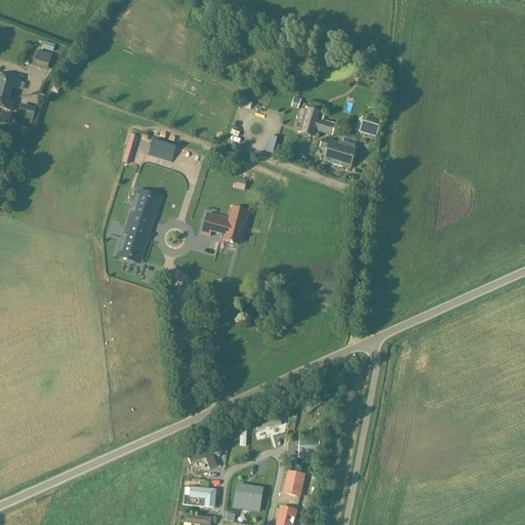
[(53,51),(55,44),(44,42),(42,49),(53,51)]
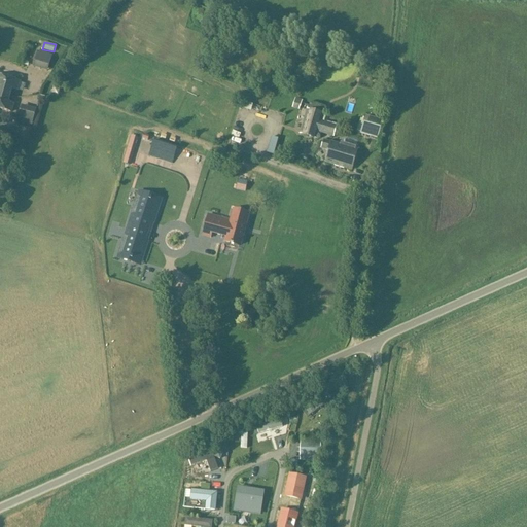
[(53,56),(37,51),(33,68),(47,72),(53,56)]
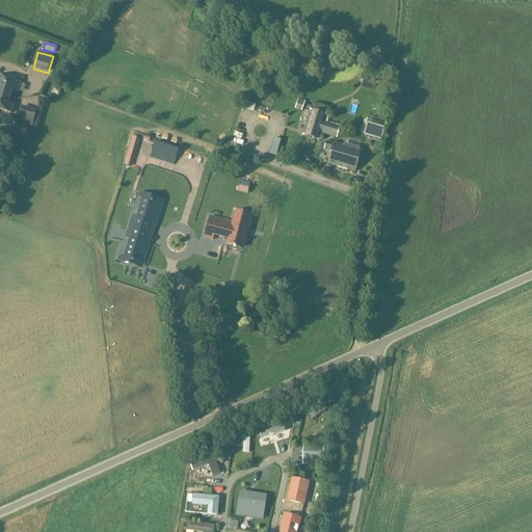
[(21,83),(0,76),(0,109),(11,113),(14,105),(8,103),(12,89),(18,91),(21,83)]
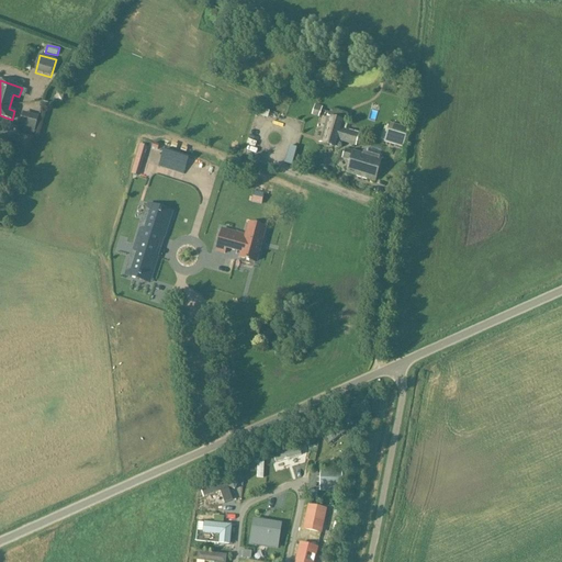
[(319,116),(322,107),(314,104),(313,115),(319,116)]
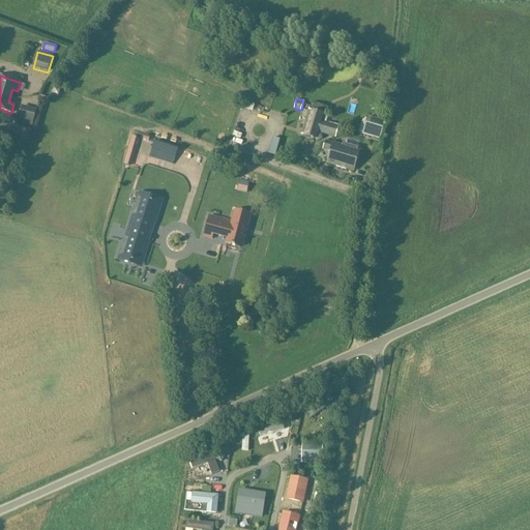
[(308,110),(301,135),(320,140),(321,134),(335,138),(339,126),(325,122),(327,116),(325,115),(327,110),(312,105),(310,111),(308,110)]
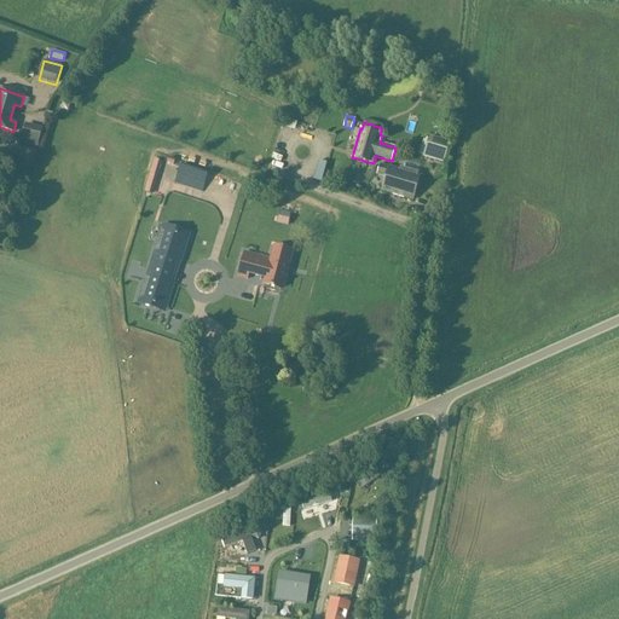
[(25,123),(19,143),(38,148),(42,128),(25,123)]
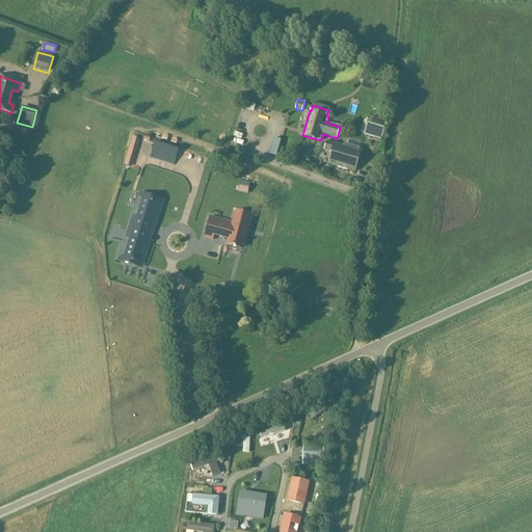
[(386,128),(367,122),(364,134),(381,140),(386,128)]
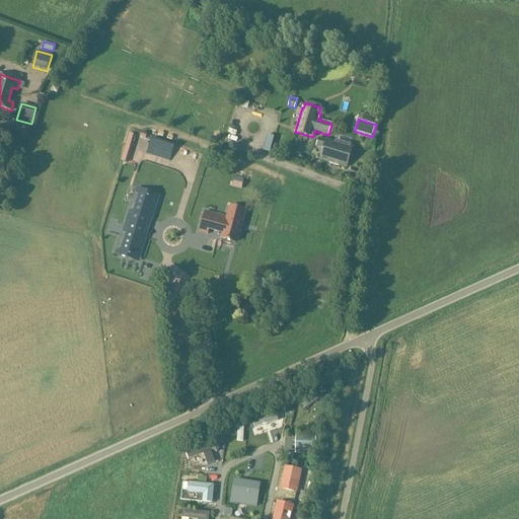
[(127,134),(121,160),(129,162),(135,136),(127,134)]
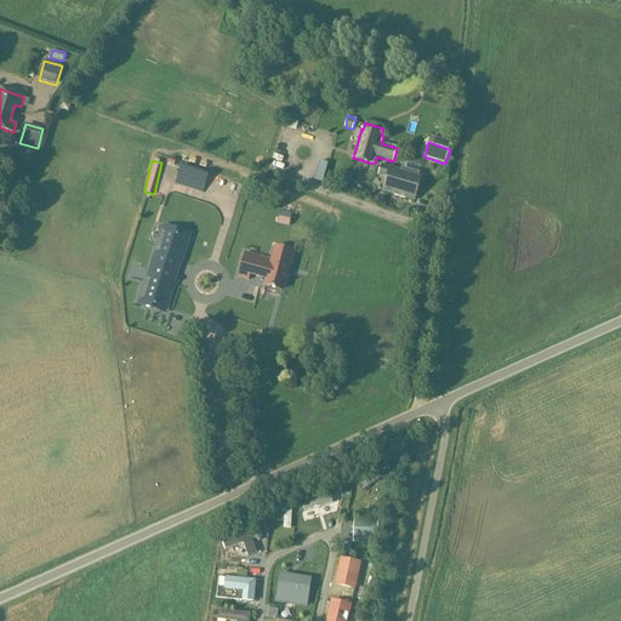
[(183,167),(180,178),(204,186),(208,176),(183,167)]
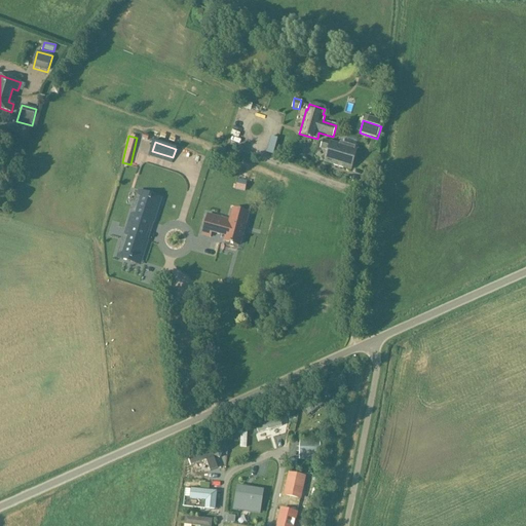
[(350,170),(357,150),(331,142),(325,162),(350,170)]
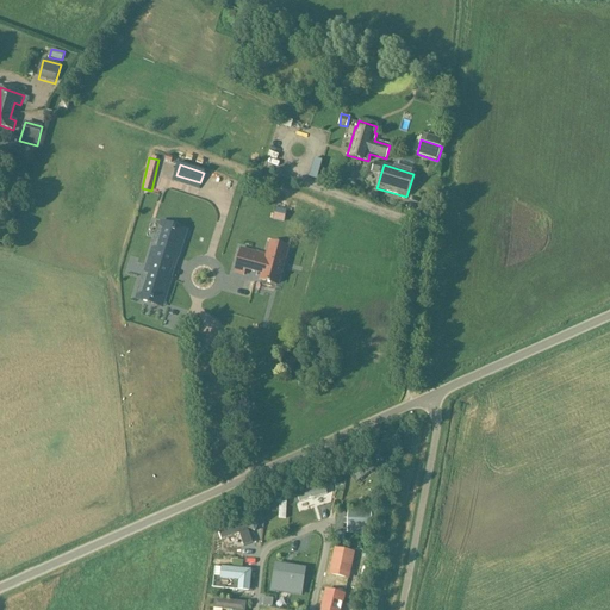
[(10,191),(22,194),(26,180),(14,176),(10,191)]
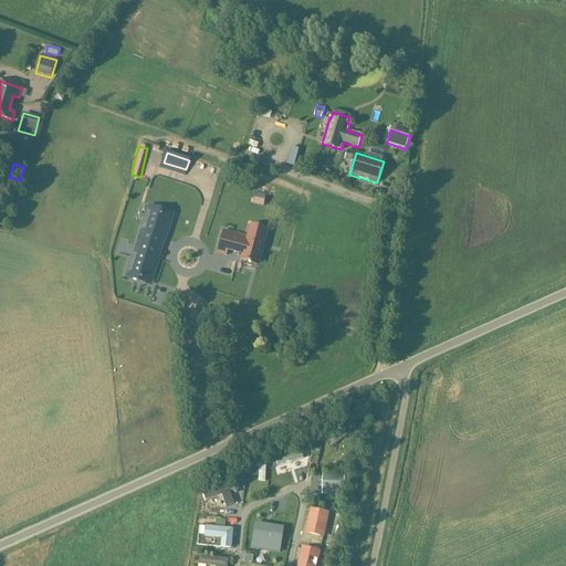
[(255,192),(253,205),(263,207),(266,195),(255,192)]
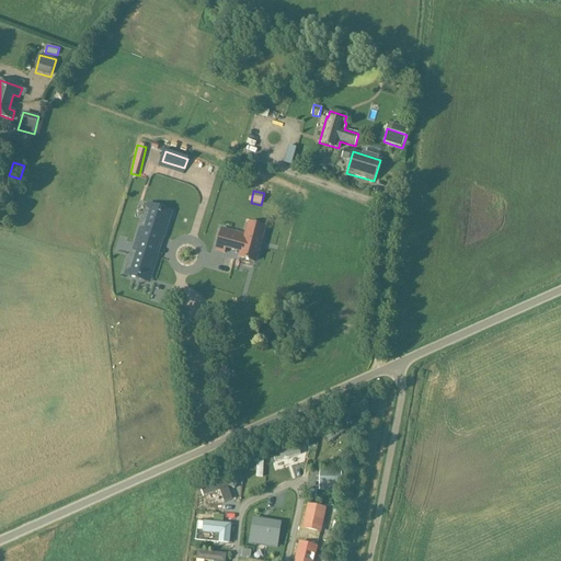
[(140,228),(137,240),(158,247),(161,237),(163,238),(171,217),(151,210),(147,221),(144,220),(141,228),(140,228)]
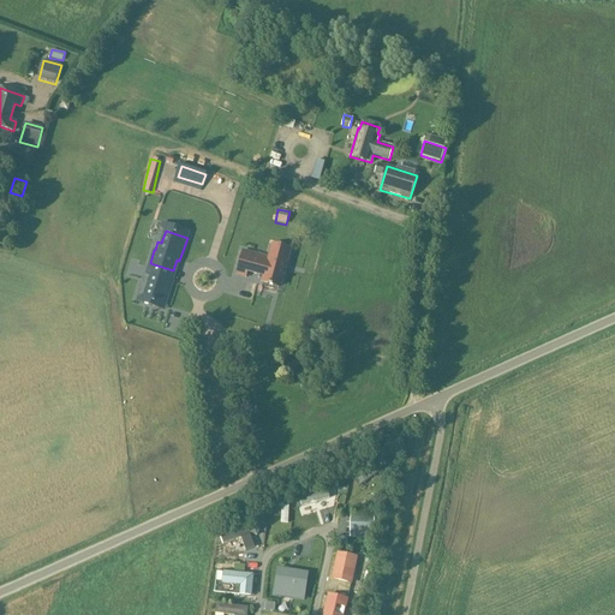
[(244,251),(237,275),(246,278),(248,273),(264,276),(262,282),(280,287),(291,250),(273,245),(269,258),(244,251)]
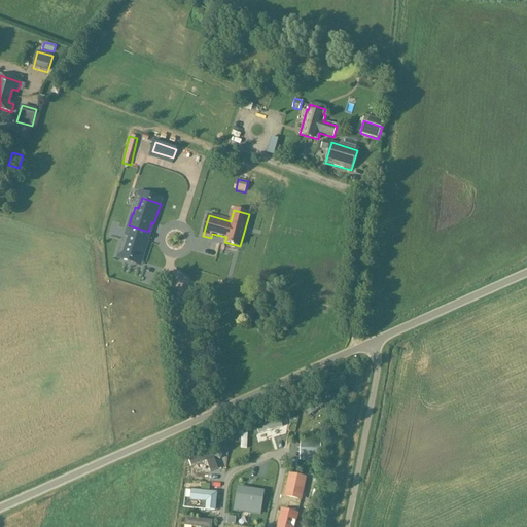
[(127,245),(123,256),(141,261),(148,242),(145,241),(148,232),(129,225),(125,237),(126,237),(124,244),(127,245)]
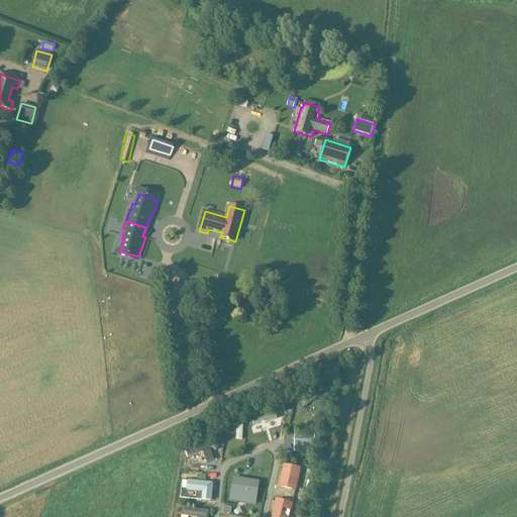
[(225,456),(221,444),(201,450),(205,462),(225,456)]
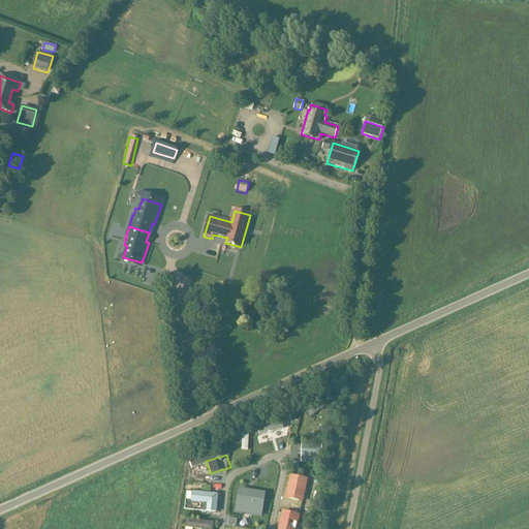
[(287,475),(284,499),(304,501),(307,477),(287,475)]
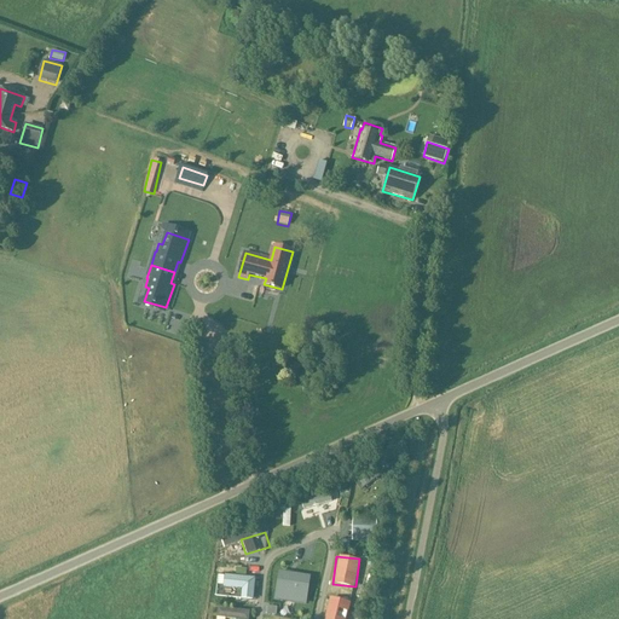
[(272,600),(305,605),(310,576),(277,571),(272,600)]
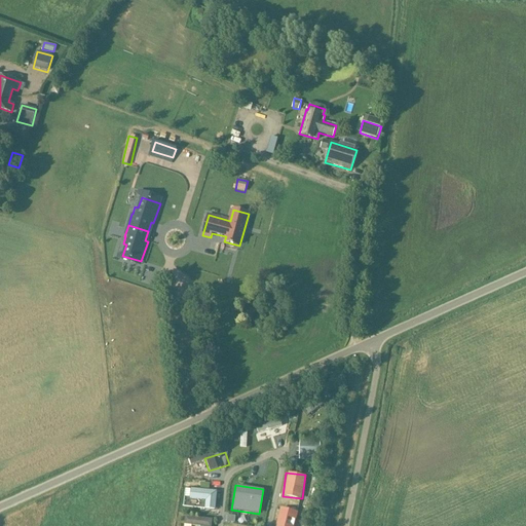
[(189,489),(188,499),(204,499),(203,509),(217,509),(217,489),(189,489)]
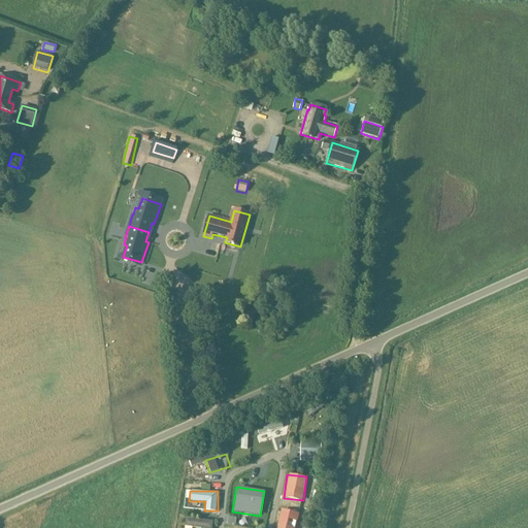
[(286,527),(289,514),(281,513),(277,527),(286,527)]
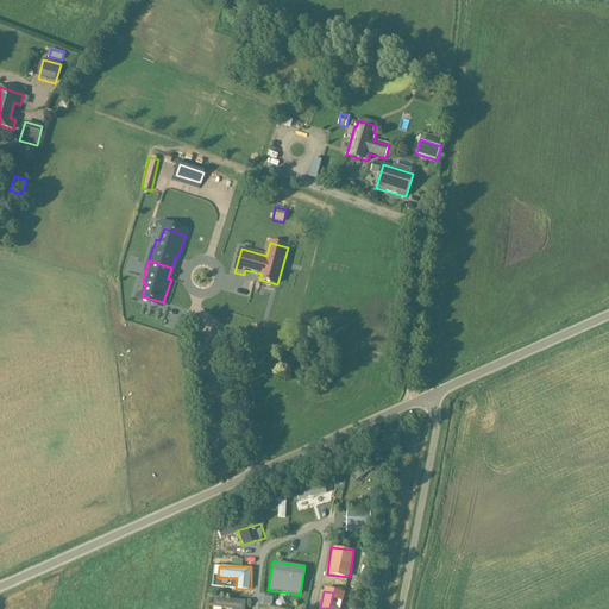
[(243,608),(244,600),(213,598),(213,608),(230,608),(243,608)]
